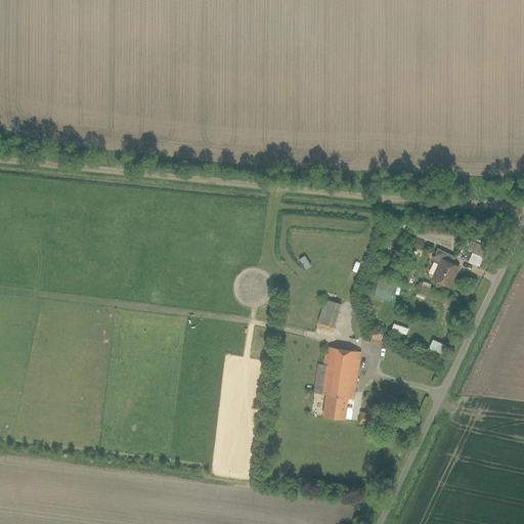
[(452,287),(464,264),(454,260),(456,255),(440,247),(434,258),(441,261),(433,277),(452,287)]
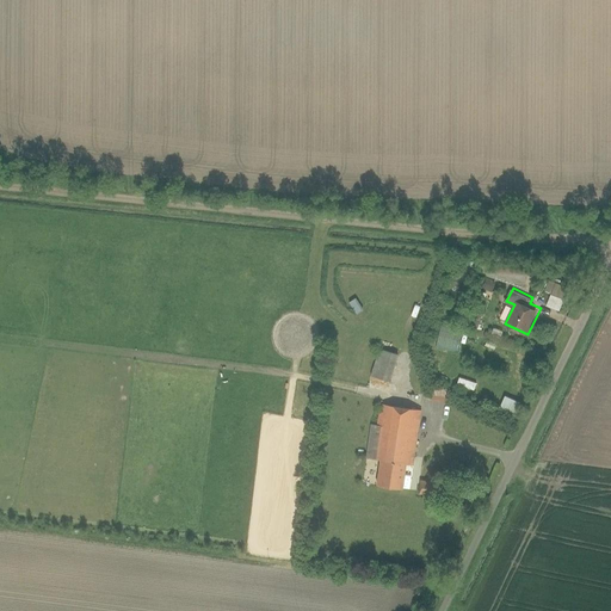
[(358,296),(351,301),(358,314),(366,309),(358,296)]
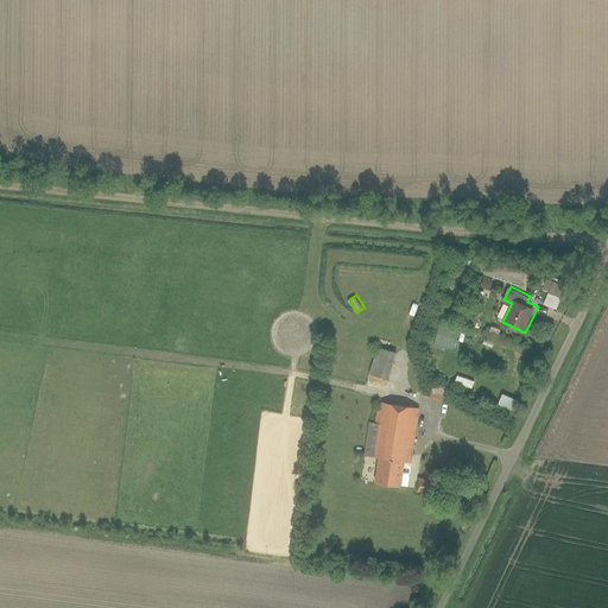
[(399,352),(379,346),(371,373),(391,379),(399,352)]
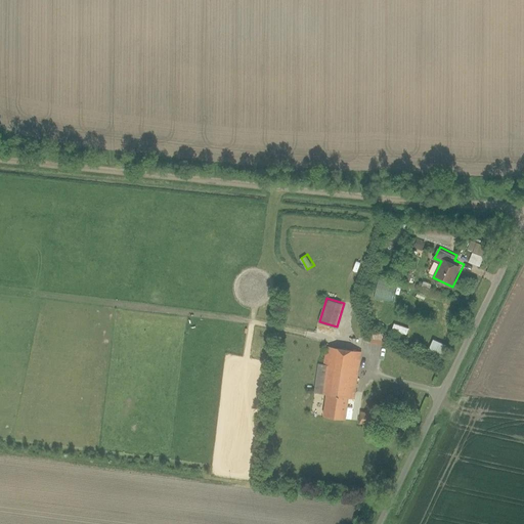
[(395,322),(393,330),(408,335),(410,328),(395,322)]
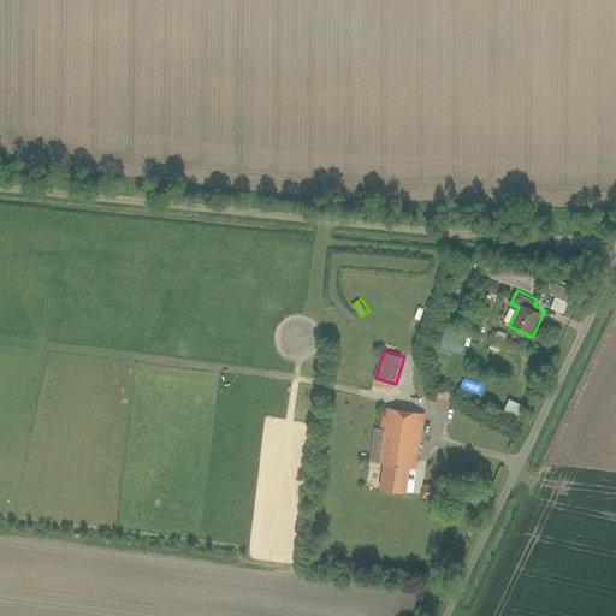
[(451,403),(452,391),(439,390),(438,402),(451,403)]
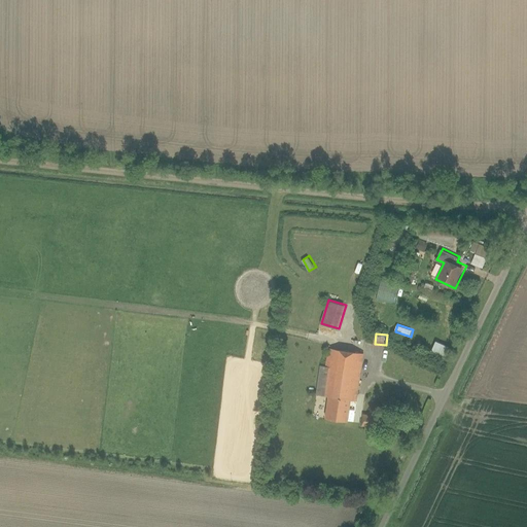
[(431,352),(446,358),(451,346),(437,340),(431,352)]
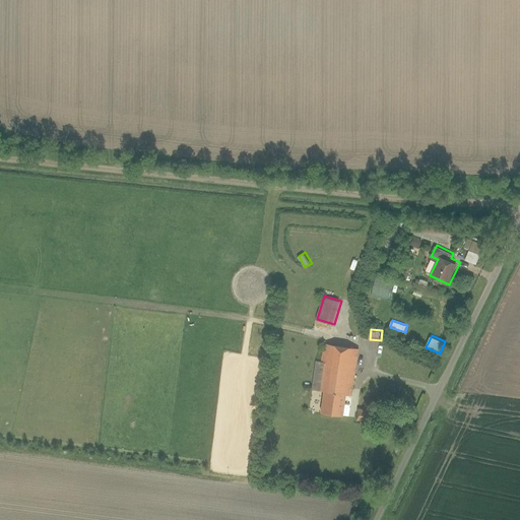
[(361,347),(325,342),(323,360),(317,360),(313,389),(325,391),(322,411),(346,415),(348,395),(353,396),(361,347)]
